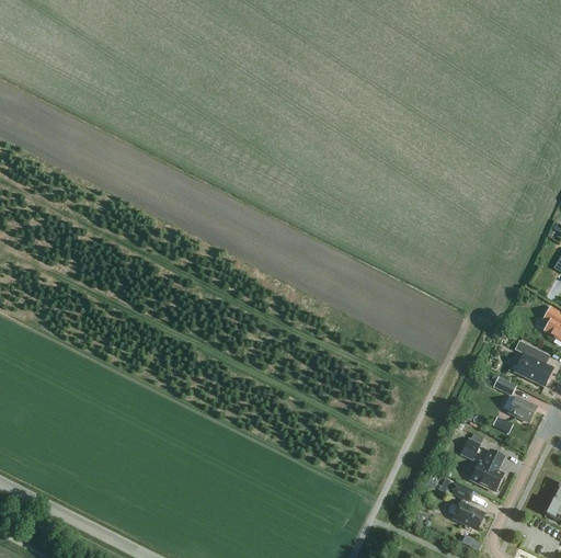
[(560,339),(560,311),(550,306),(542,318),(549,321),(544,329),(560,339)]
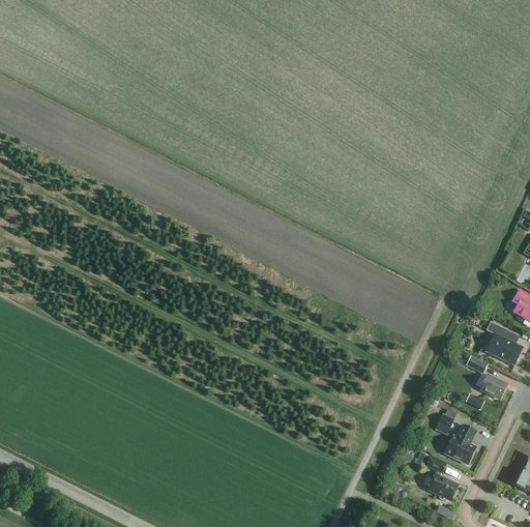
[(513,364),(523,346),(516,342),(519,335),(491,321),(487,329),(494,332),(486,350),(513,364)]
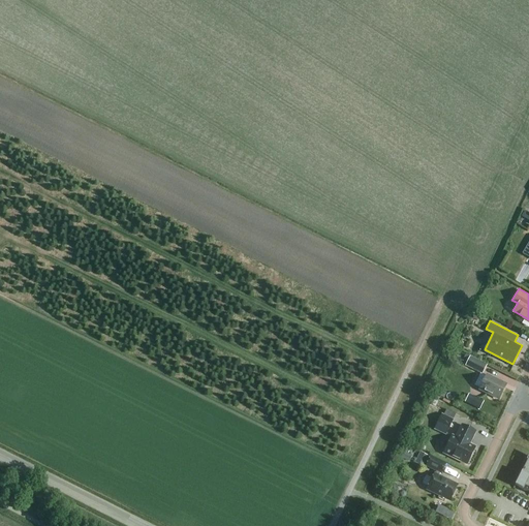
[(483,371),(488,362),(470,353),(466,363),(483,371)]
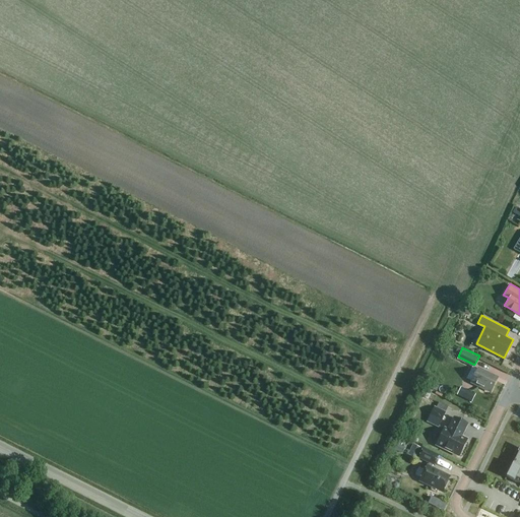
[(491,390),(497,376),(477,367),(471,380),(491,390)]
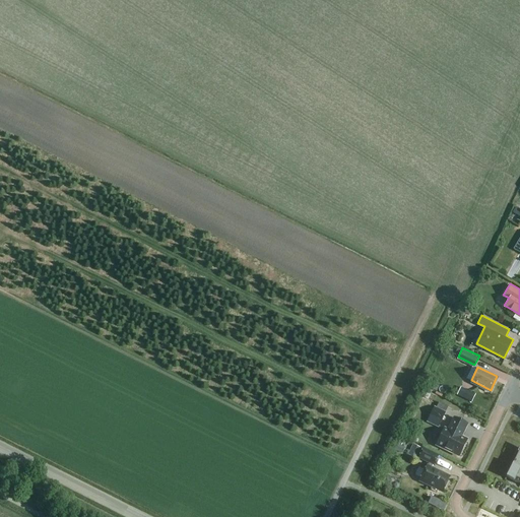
[(456,392),(471,400),(475,392),(460,385),(456,392)]
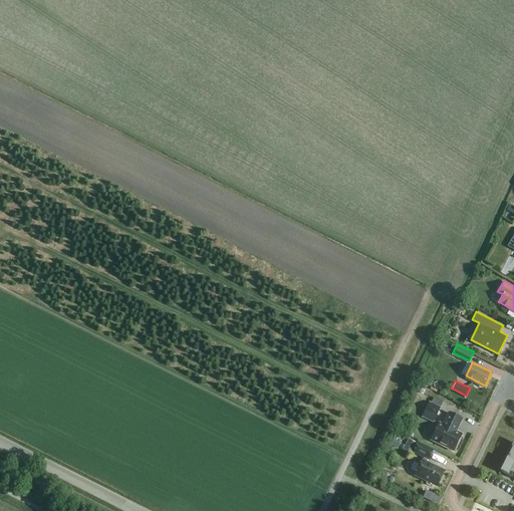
[(430,401),(429,400),(424,409),(435,415),(440,405),(430,401)]
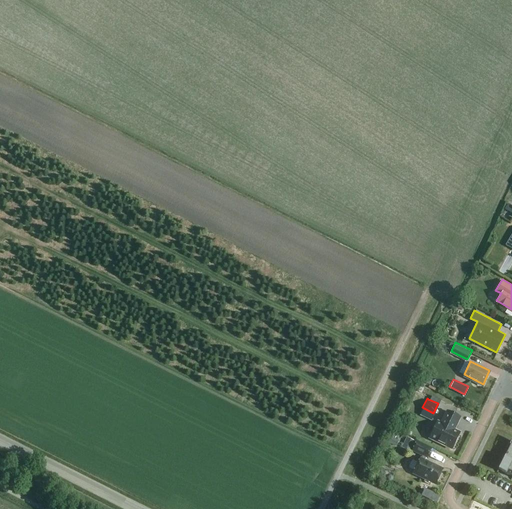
[(455,424),(460,415),(447,409),(441,422),(437,420),(429,436),(452,447),(460,431),(452,427),(454,423),(455,424)]
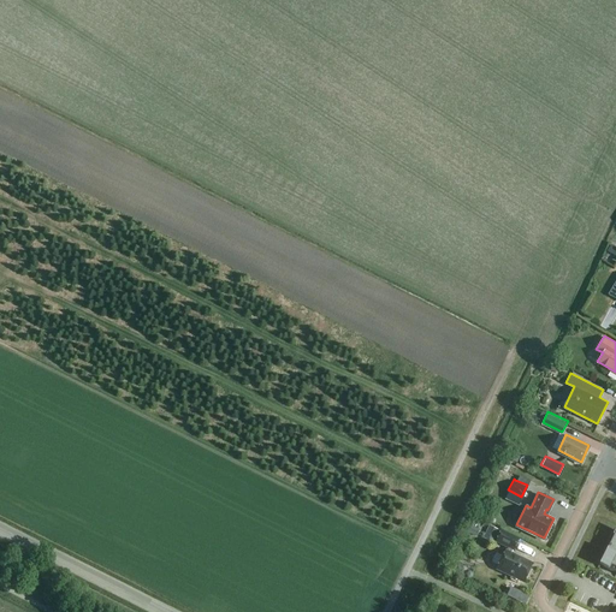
[(504,510),(505,500),(489,498),(487,507),(504,510)]
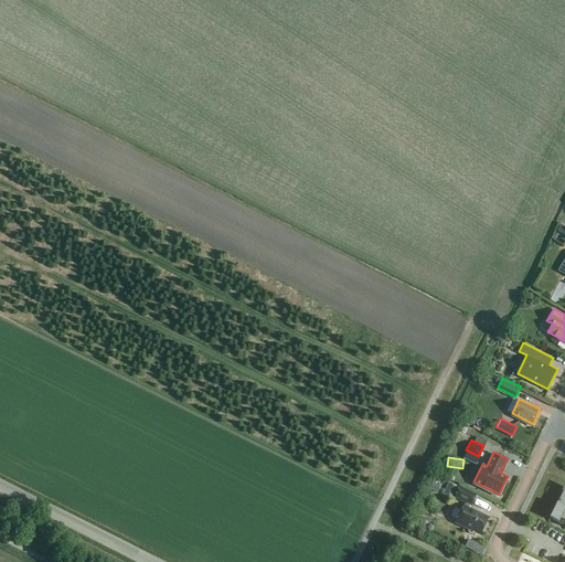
[(433,480),(429,487),(430,487),(436,490),(439,484),(434,480),(433,480)]
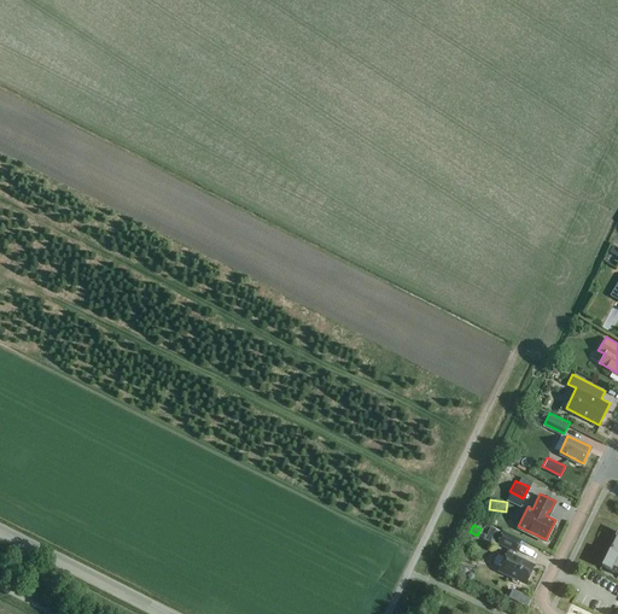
[(490,526),(484,538),(494,543),(500,530),(490,526)]
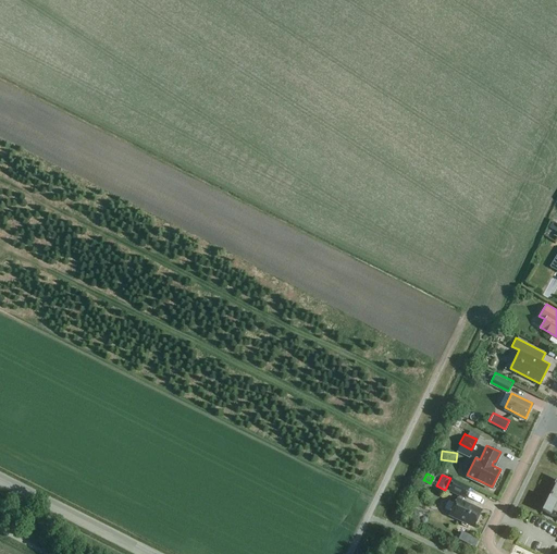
[(463,495),(469,485),(453,478),(448,488),(459,493),(449,513),(462,519),(460,521),(468,526),(469,522),(473,525),(481,508),(461,500),(463,495)]
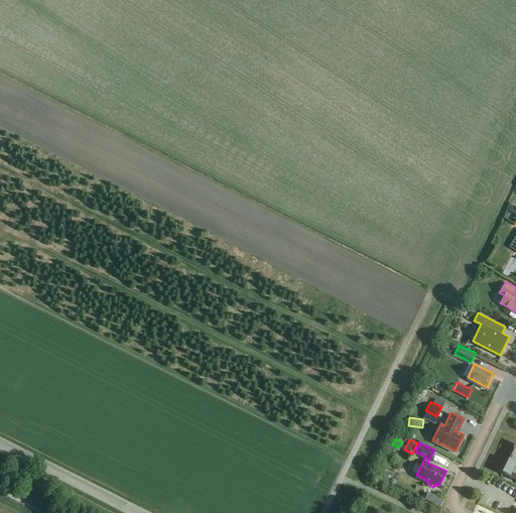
[(515,442),(502,471),(515,477),(515,442)]
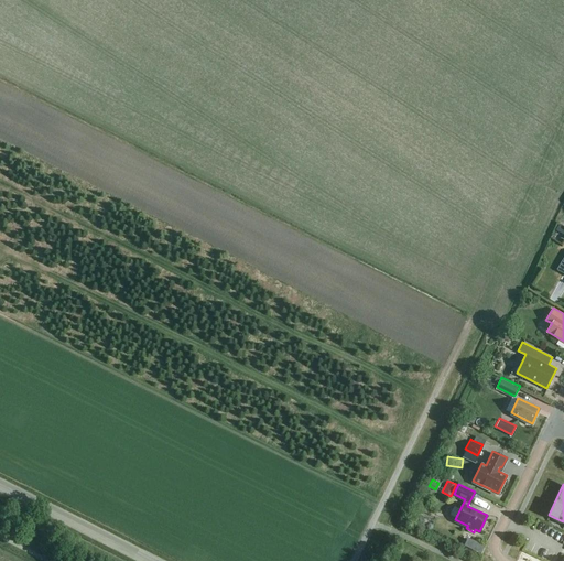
[(416,515),(415,517),(416,521),(418,522),(419,524),(420,524),(423,524),(424,520),(423,516),(420,514),(416,515)]
